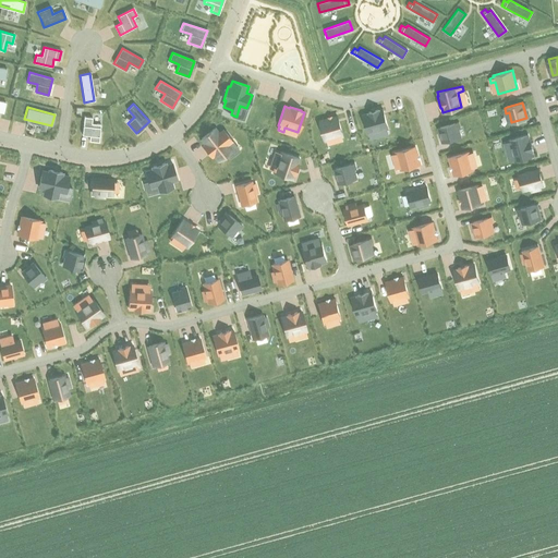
[(366,113),(362,114),(367,134),(368,134),(370,137),(376,136),(375,132),(388,129),(383,109),(379,109),(379,108),(366,111),(366,113)]
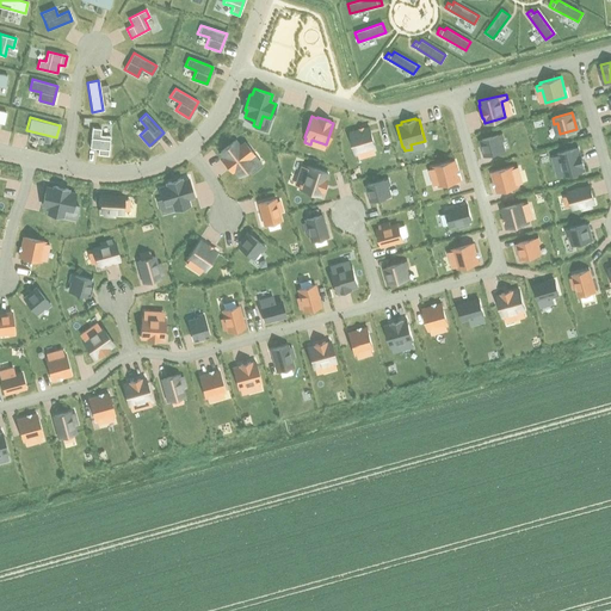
[(370,125),(349,130),(355,150),(357,149),(358,156),(364,155),(363,148),(375,144),(370,125)]
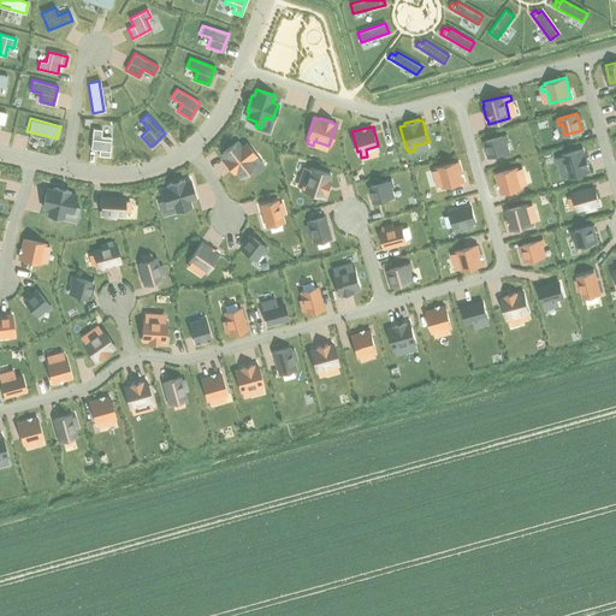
[(92,128),(89,148),(99,149),(98,155),(108,157),(111,136),(100,136),(101,129),(92,128)]
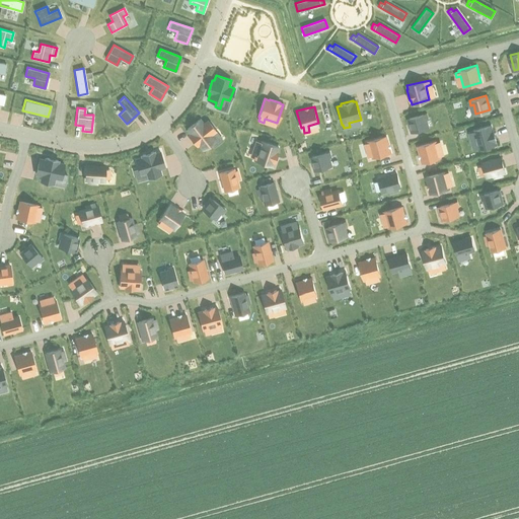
[(423,114),(409,118),(413,131),(427,128),(425,119),(427,119),(425,113),(423,114)]
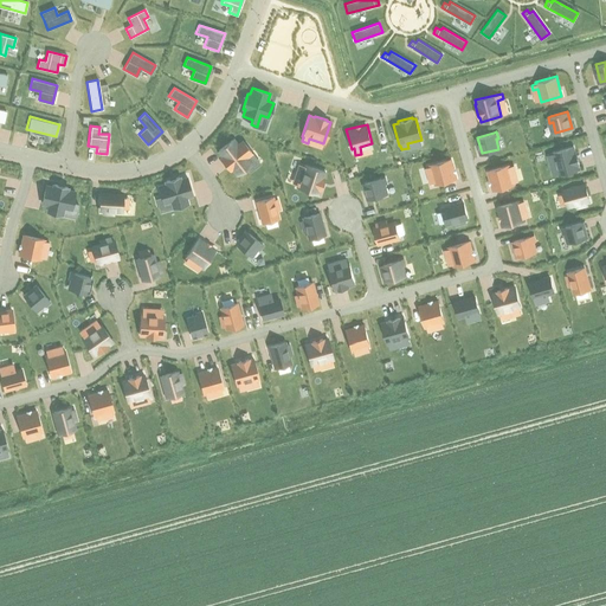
[(233,137),(217,150),(221,155),(219,156),(229,169),(232,167),(237,173),(245,167),(249,171),(253,167),(250,162),(246,156),(252,153),(243,140),(238,144),(233,137)]
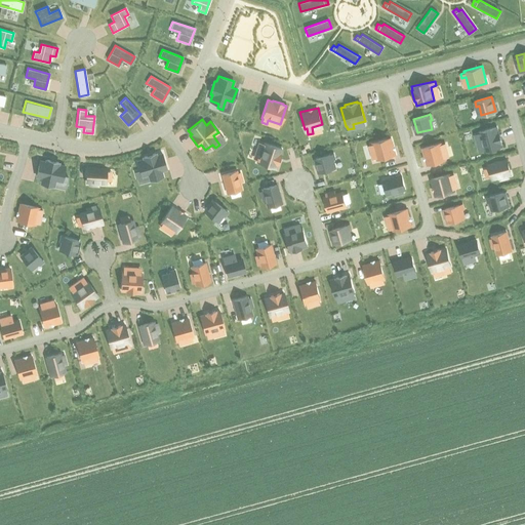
[(479,133),(474,134),(476,139),(481,138),(484,151),(501,146),(500,143),(501,143),(499,130),(497,131),(496,127),(479,132),(479,133)]
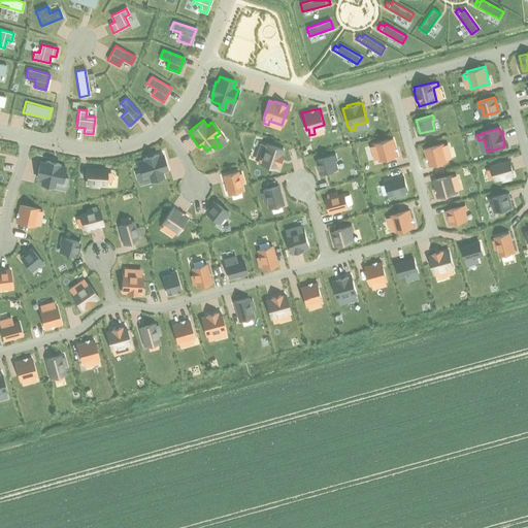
[(375,144),(370,145),(371,150),(376,149),(380,160),(397,155),(393,138),(374,142),(375,144)]
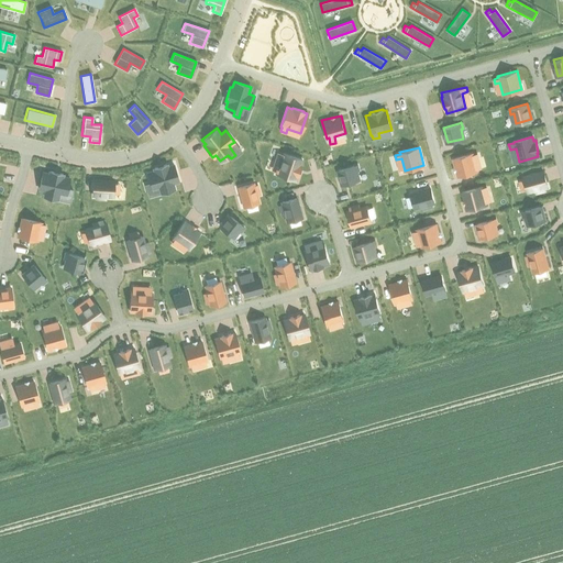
[(276,152),(274,157),(279,158),(275,173),(294,179),(295,176),(296,176),(300,164),(299,163),(300,158),(283,152),(282,153),(276,152)]
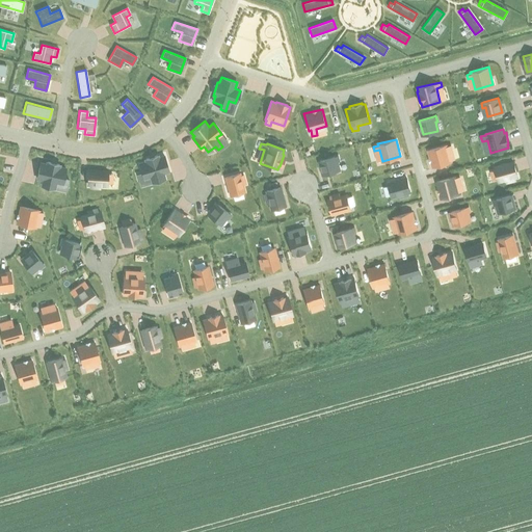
[(447,147),(428,151),(432,166),(451,161),(448,151),(452,150),(451,145),(447,147)]
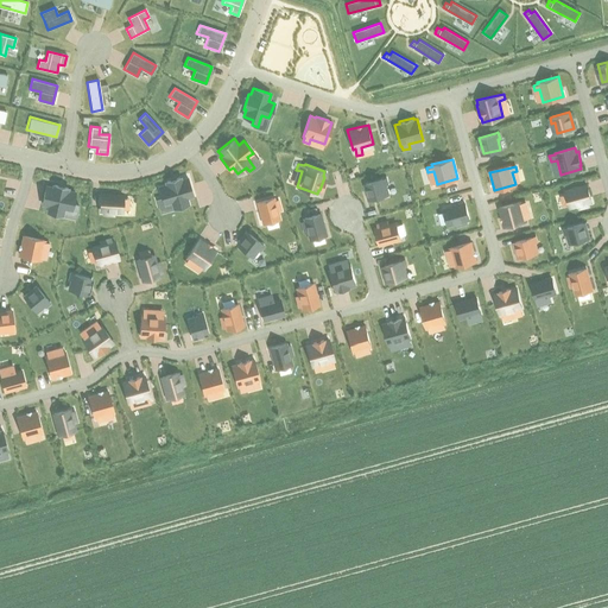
[(162,196),(156,198),(158,206),(164,204),(171,202),(173,208),(188,204),(185,198),(192,196),(187,177),(181,178),(179,176),(165,181),(166,182),(158,184),(162,196)]
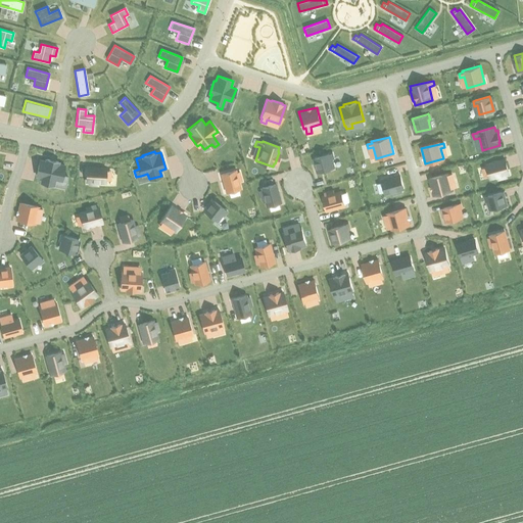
[(329,153),(315,157),(318,171),(333,168),(330,158),(332,158),(331,152),(329,153)]
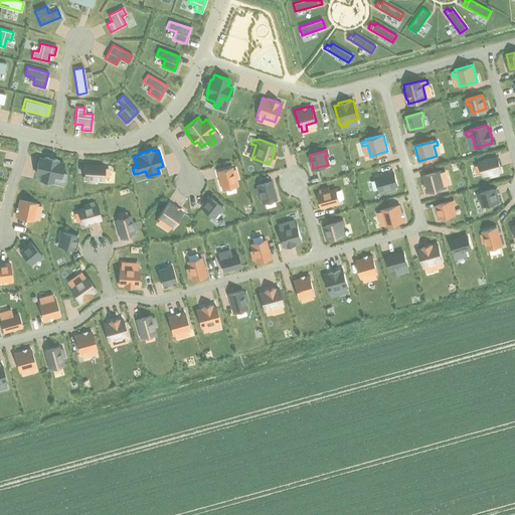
[(38,157),(35,173),(41,174),(40,180),(52,182),(53,177),(61,178),(65,179),(66,174),(62,173),(64,163),(56,161),(57,159),(45,156),(45,159),(38,157)]
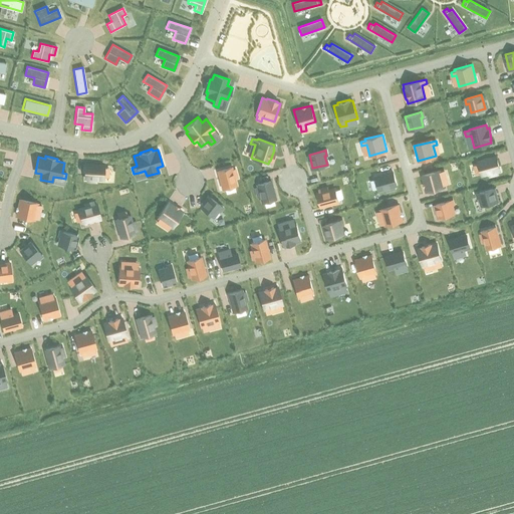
[(496,156),(477,161),(481,176),(500,170),(496,156)]
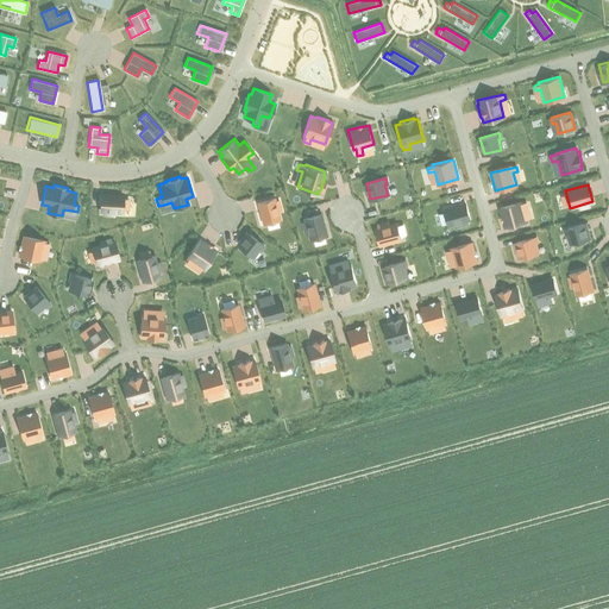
[(123,194),(101,194),(100,214),(121,214),(123,194)]
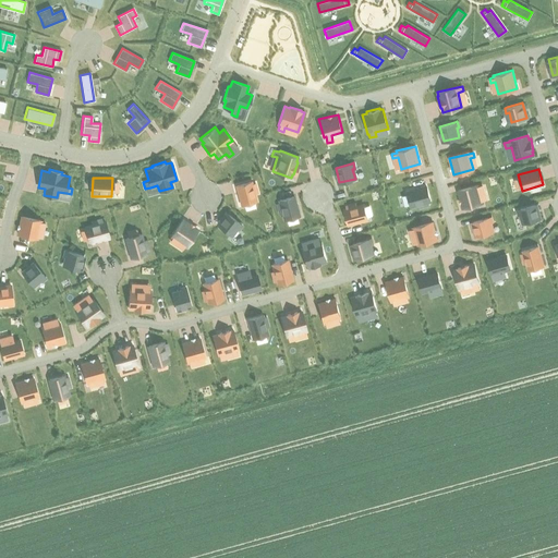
[(250,181),(237,184),(242,205),(255,201),(253,194),(257,193),(254,183),(251,183),(250,181)]
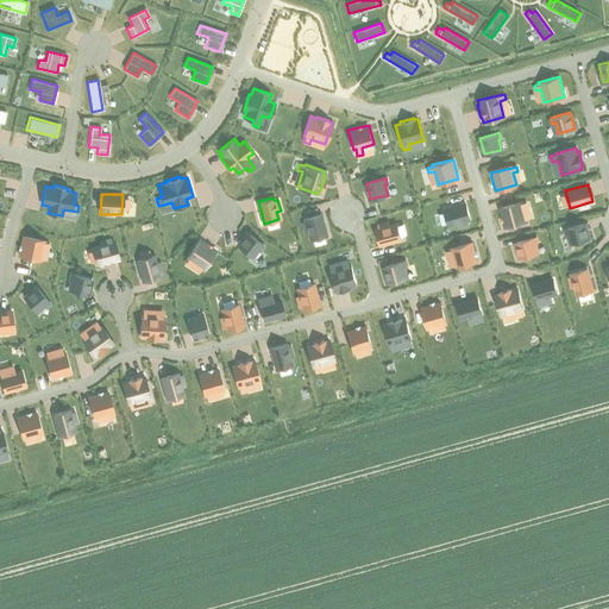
[(521,201),(500,206),(506,226),(526,221),(522,207),(527,207),(526,201),(521,202),(521,201)]
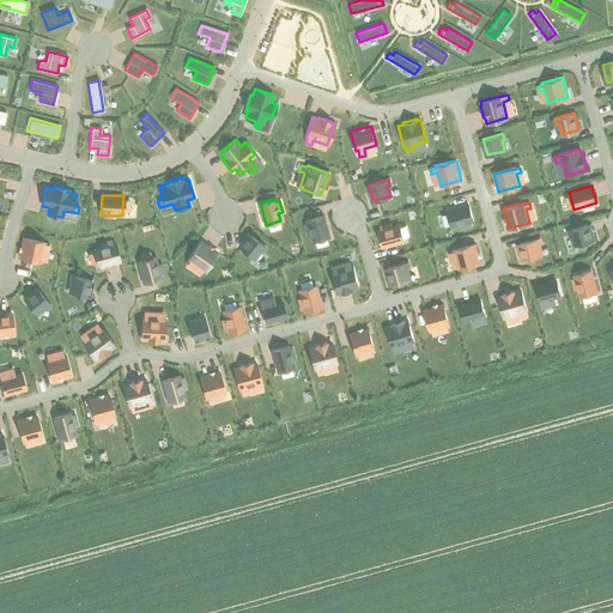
[(468,204),(447,208),(451,226),(460,225),(460,229),(471,225),(471,222),(473,222),(468,204)]
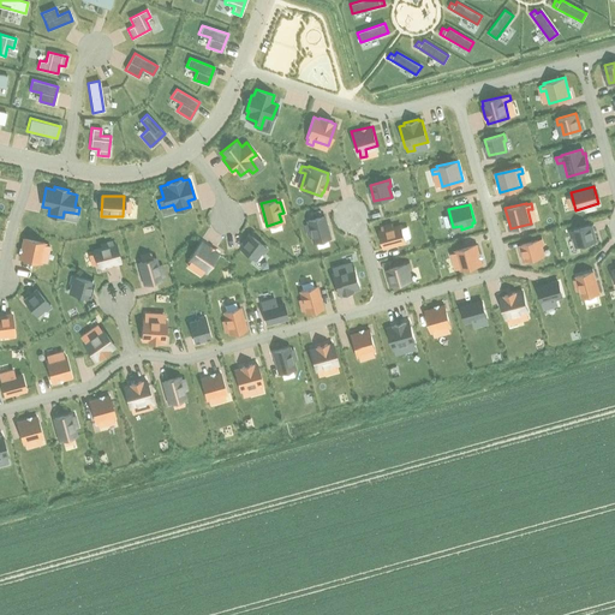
[(309,222),(304,224),(308,236),(311,234),(314,242),(329,238),(323,215),(308,220),(309,222)]
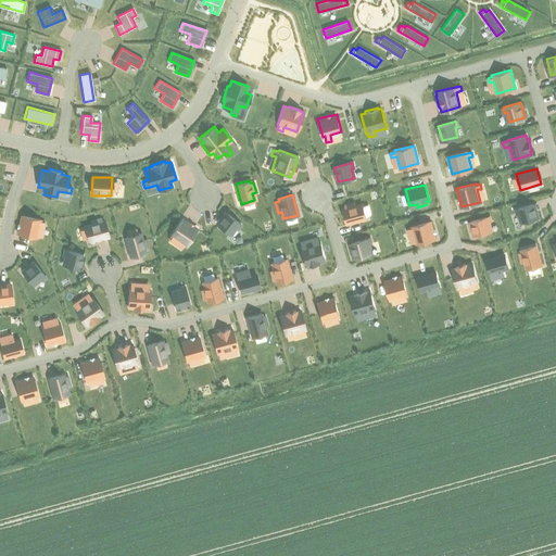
[(345,207),(342,207),(346,224),(367,218),(363,203),(355,204),(354,201),(344,203),(345,207)]
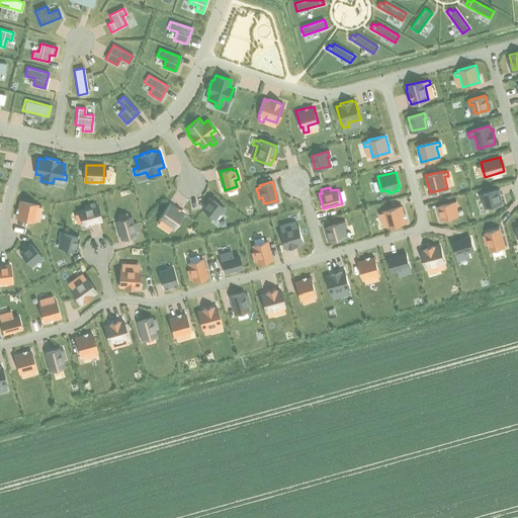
[(483,193),(480,194),(482,199),(484,198),(486,207),(501,203),(497,189),(483,193)]
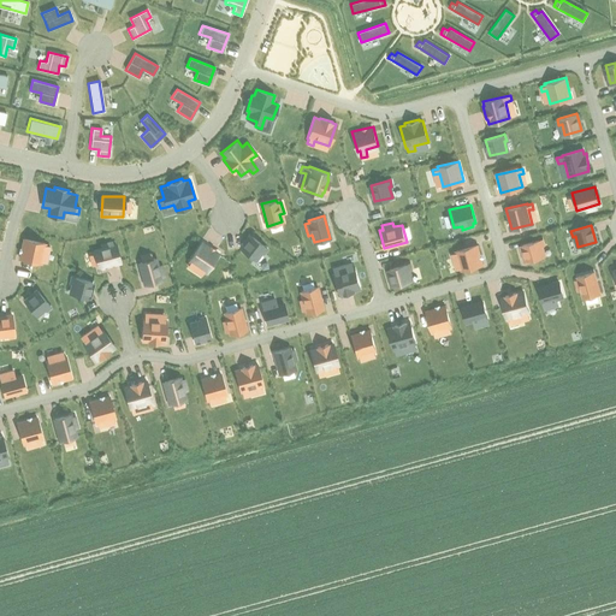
[(248,234),(238,246),(255,259),(261,252),(264,253),(267,248),(265,247),(248,234)]
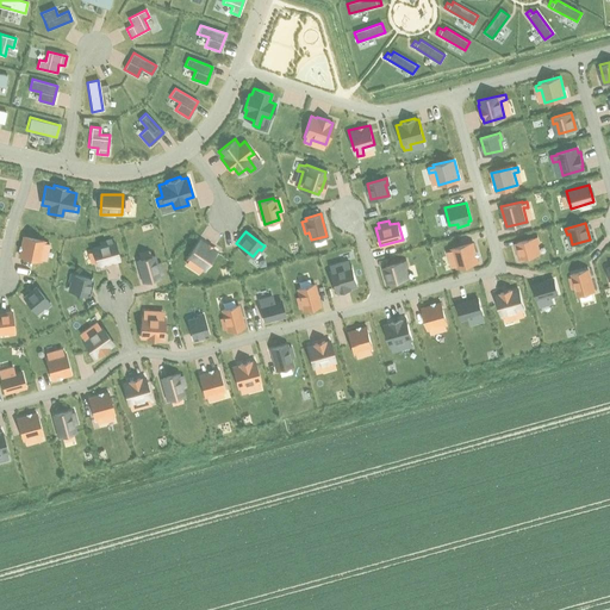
[(24,236),(19,256),(39,260),(43,247),(48,248),(49,243),(43,242),(44,240),(24,236)]
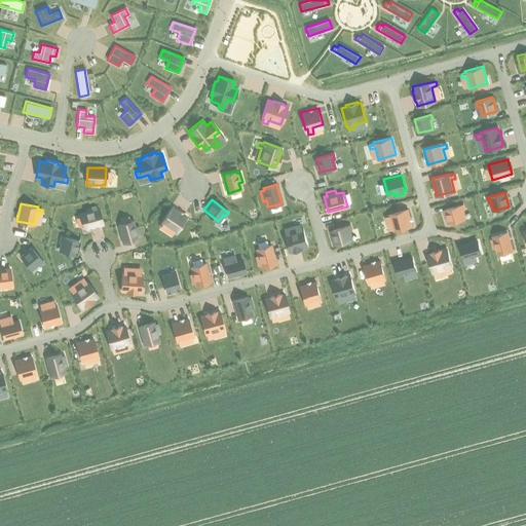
[(460,204),(445,209),(449,222),(463,219),(461,211),(463,210),(462,204),(460,204)]
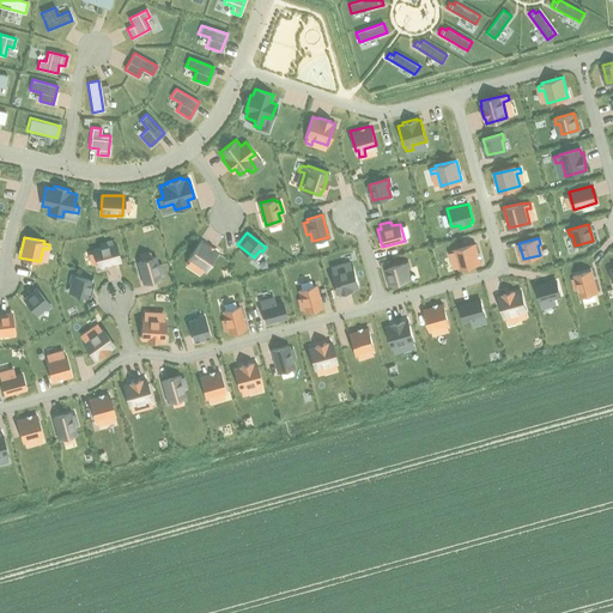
[(199,241),(187,259),(189,260),(187,263),(190,266),(193,263),(204,271),(216,253),(199,241)]
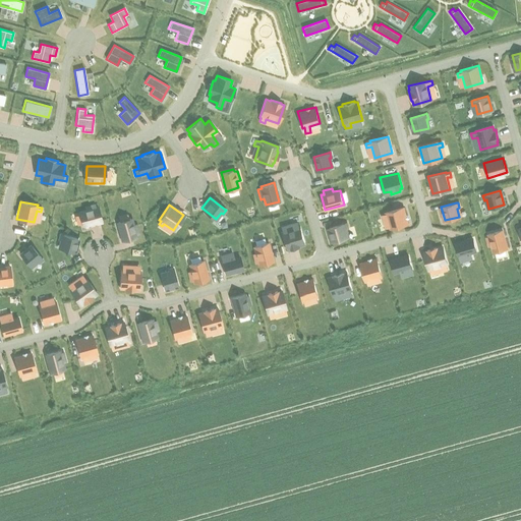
[(79,214),(76,215),(78,224),(81,223),(82,225),(103,220),(99,206),(78,212),(79,214)]
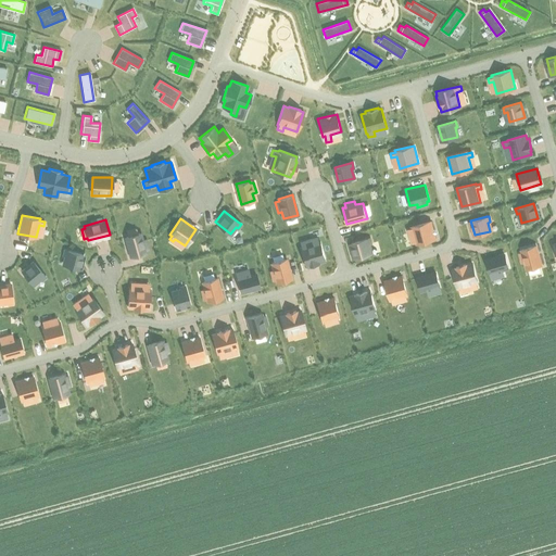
[(412,227),(406,228),(408,234),(414,231),(416,243),(436,238),(430,220),(412,225),(412,227)]
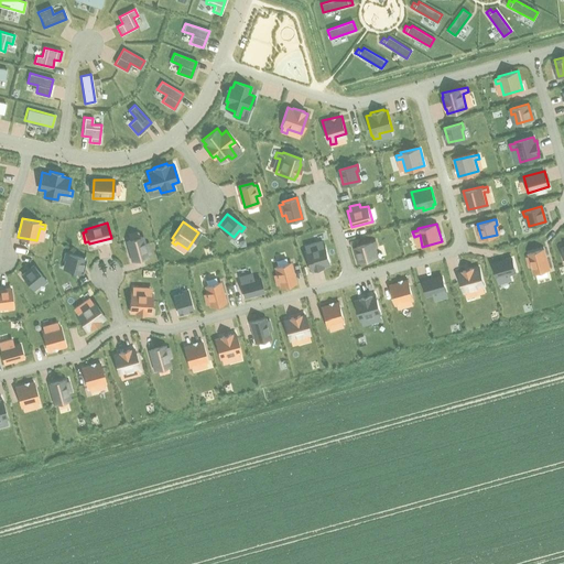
[(143,236),(127,240),(132,259),(149,255),(149,253),(151,252),(149,242),(145,242),(143,236)]
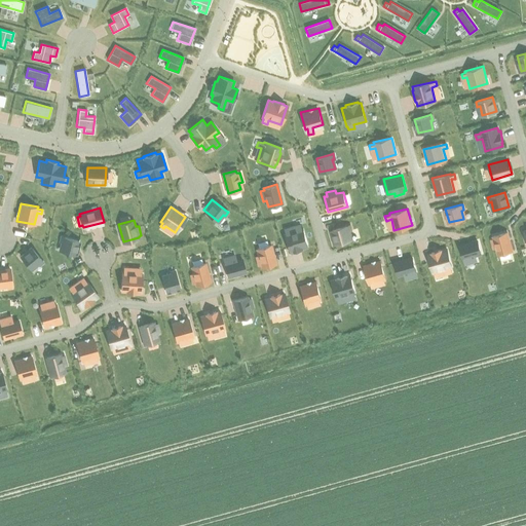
[(296,230),(285,233),(289,251),(293,251),(293,252),(302,249),(302,248),(307,247),(303,228),(301,228),(300,224),(295,225),(296,230)]
